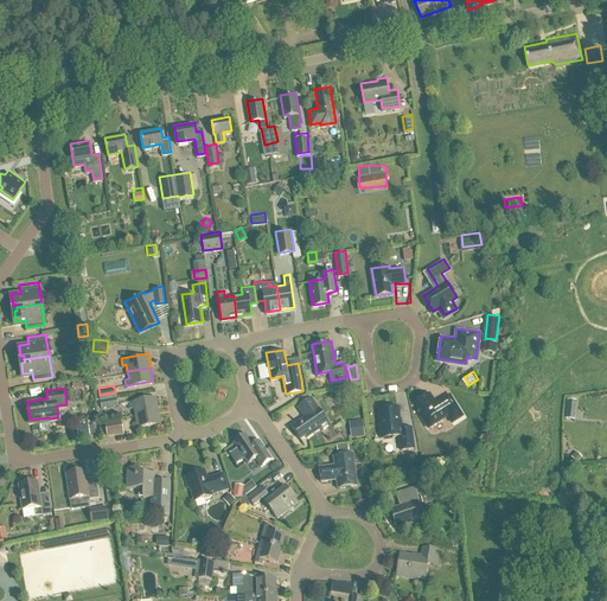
[(462,414),(449,392),(435,401),(429,391),(415,400),(422,410),(420,411),(428,426),(448,413),(452,420),(462,414)]
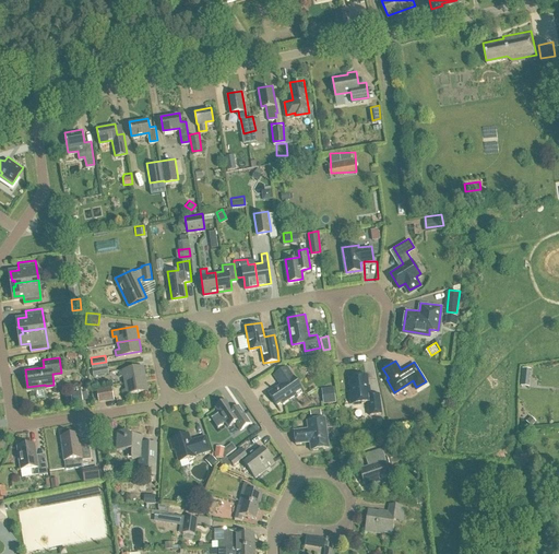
[(92,370),(93,373),(108,369),(106,362),(92,364),(87,365),(88,370),(92,370)]
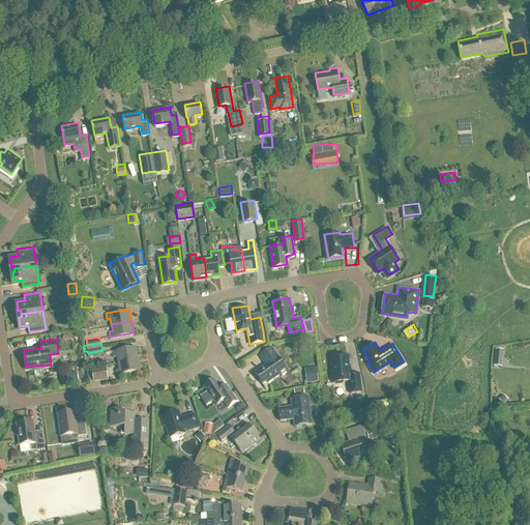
[(118,360),(138,356),(136,345),(112,349),(113,355),(117,354),(118,360)]
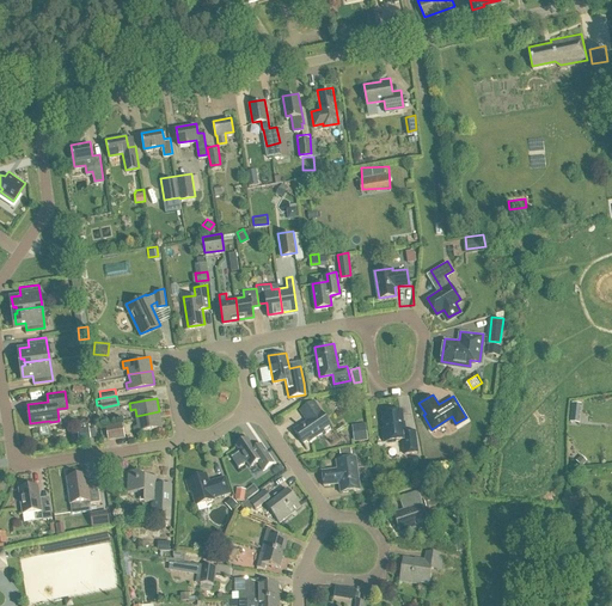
[(313,398),(300,408),(307,418),(294,428),(303,441),(308,438),(308,439),(323,429),(324,430),(332,426),(325,416),(313,398)]
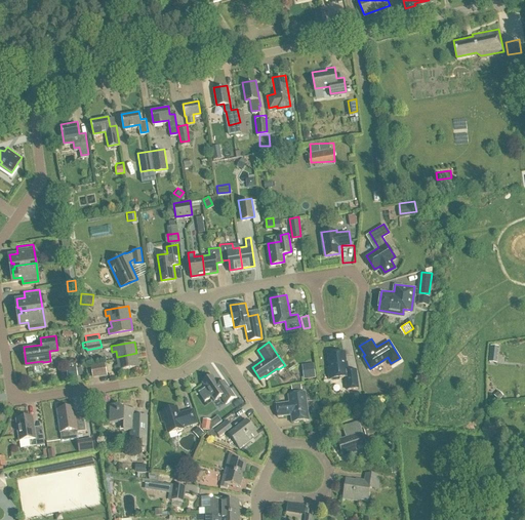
[(491,344),(490,353),(497,353),(498,345),(491,344)]
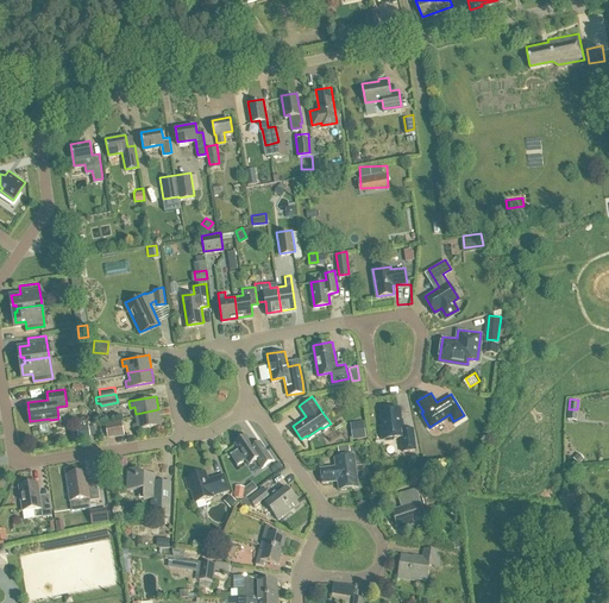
[(381,425),(383,438),(385,437),(387,438),(394,437),(395,435),(401,435),(403,450),(415,447),(412,426),(403,427),(402,421),(400,422),(399,407),(382,409),(383,424),(381,425)]
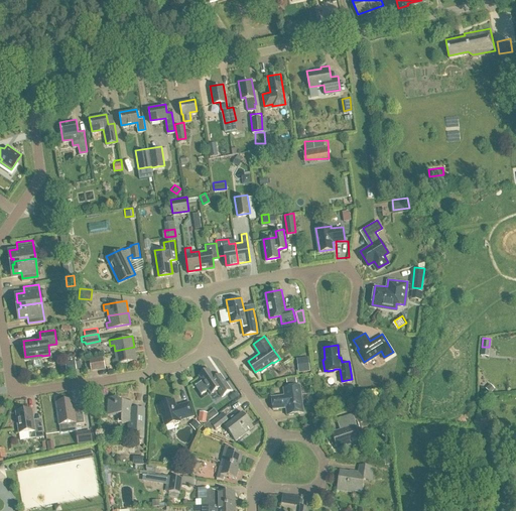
[(112,358),(113,363),(136,359),(134,347),(115,351),(116,357),(112,358)]
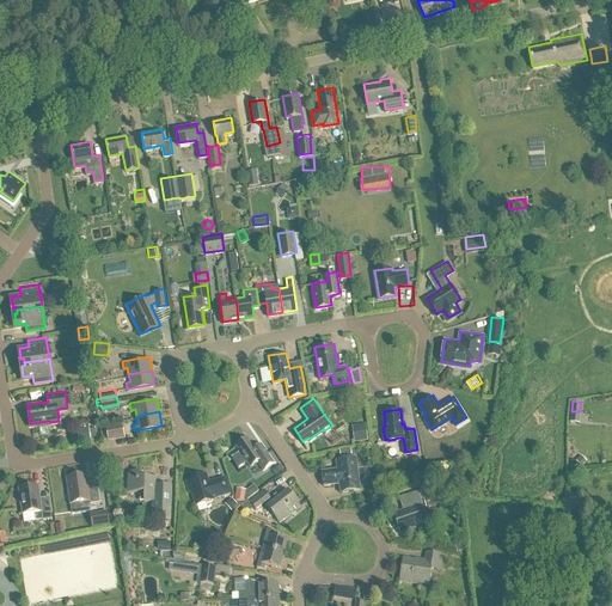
[(105,422),(108,436),(123,433),(121,420),(105,422)]
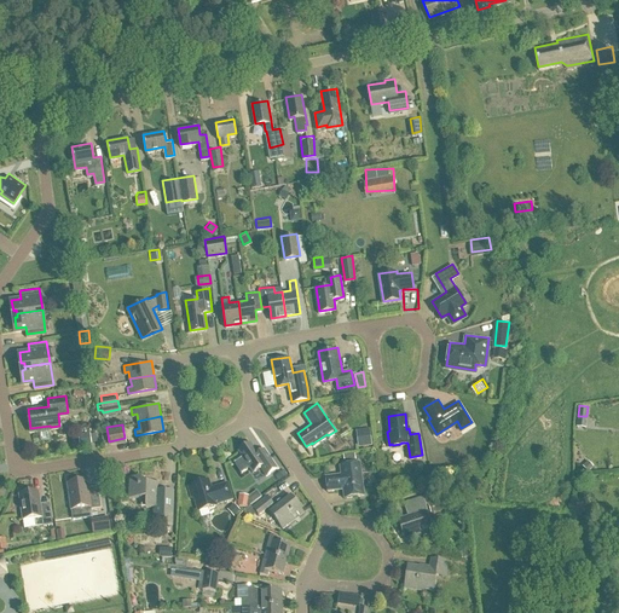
[(356,427),(357,444),(371,443),(369,426),(356,427)]
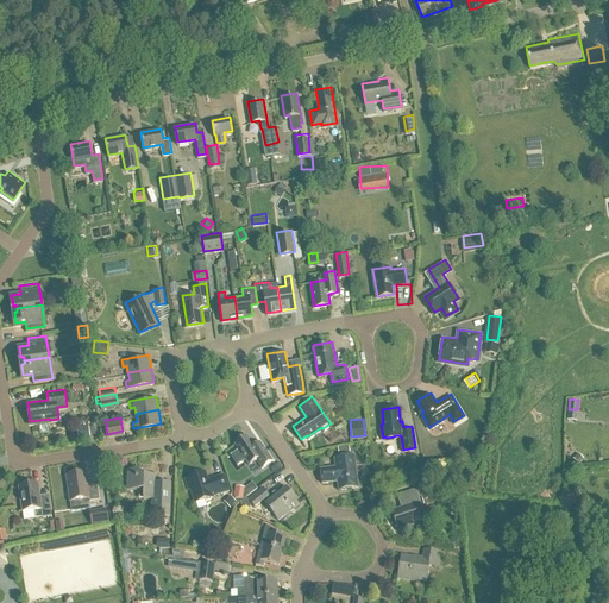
[(80,435),(90,434),(89,424),(77,426),(80,435)]
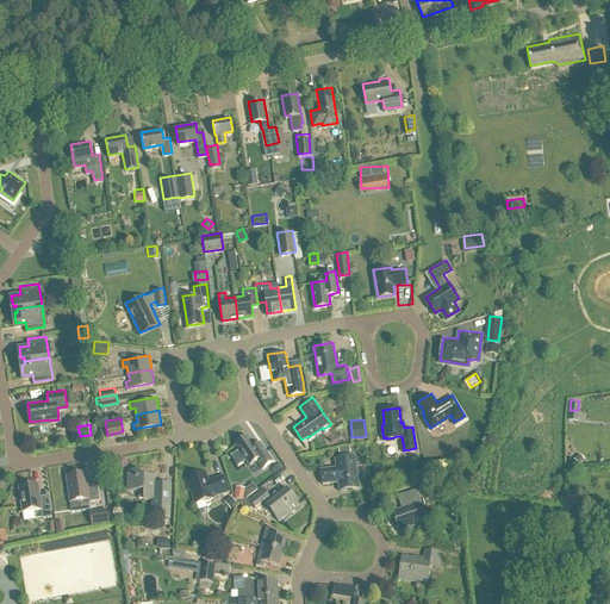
[(235,442),(249,462),(261,455),(266,464),(273,459),(262,443),(256,448),(247,434),(235,442)]
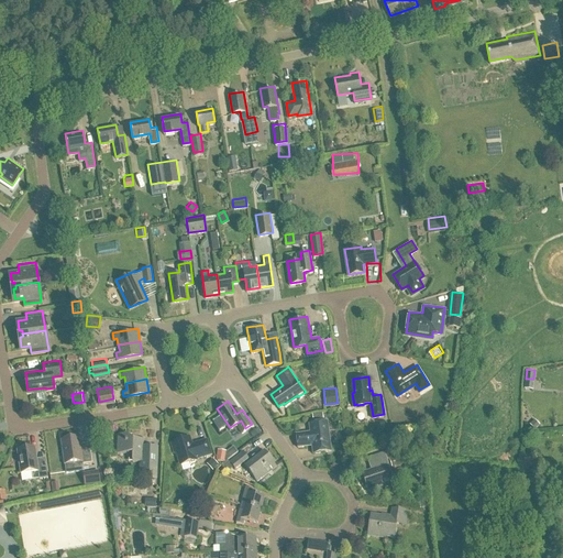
[(311,444),(312,451),(331,448),(328,419),(309,422),(310,429),(296,431),(297,445),(311,444)]
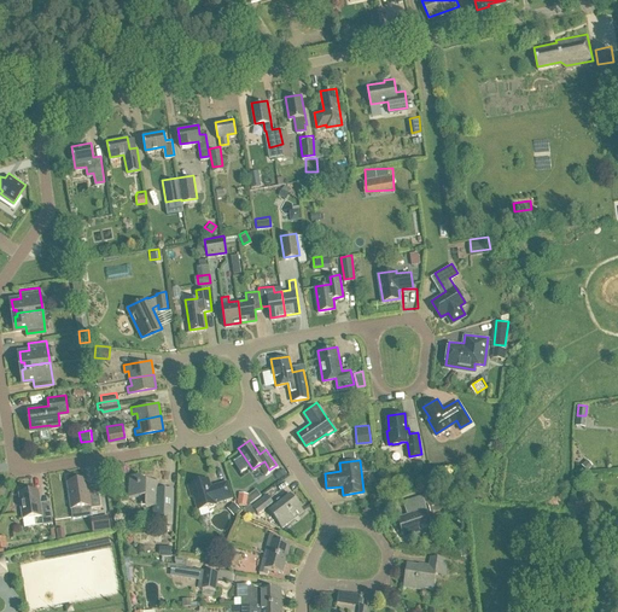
[(156,520),(173,520),(173,510),(174,488),(164,487),(164,495),(158,495),(158,479),(143,479),(143,474),(129,474),(129,495),(146,496),(145,503),(156,503),(156,520)]
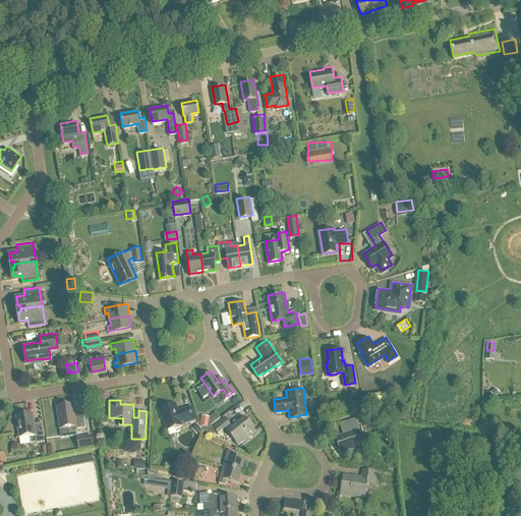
[(60,426),(76,424),(76,426),(85,425),(83,411),(75,412),(73,402),(57,405),(60,426)]
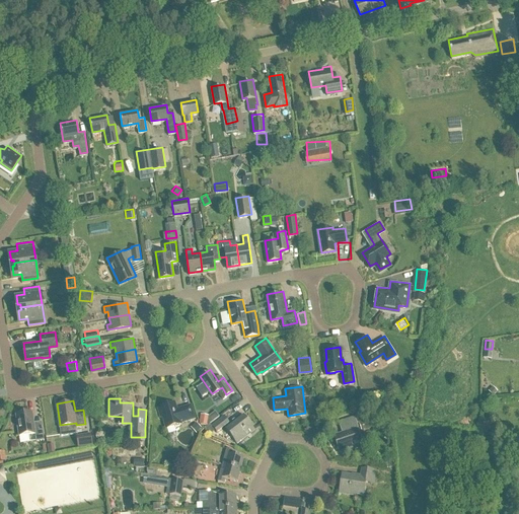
[(180,420),(195,416),(191,402),(176,407),(174,400),(167,402),(167,404),(162,406),(164,413),(162,414),(166,426),(181,422),(180,420)]
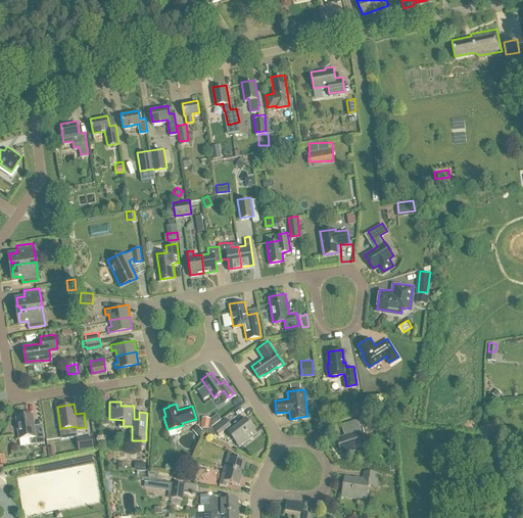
[(200,421),(206,422),(208,425),(220,416),(216,411),(210,416),(201,414),(200,421)]
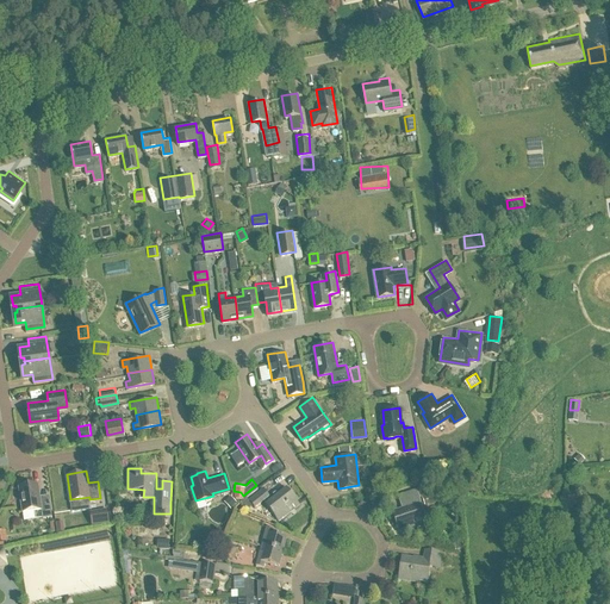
[(41,506),(42,516),(53,515),(50,498),(41,499),(38,481),(19,484),(23,510),(41,506)]
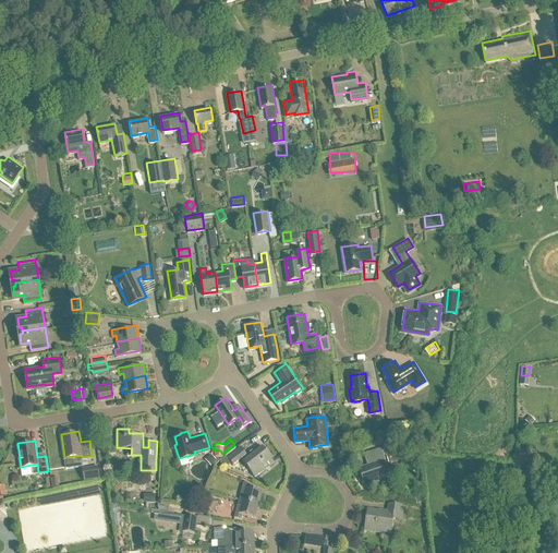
[(240,444),(227,455),(232,463),(241,456),(242,458),(242,459),(254,475),(274,459),(262,444),(247,455),(245,453),(246,452),(240,444)]
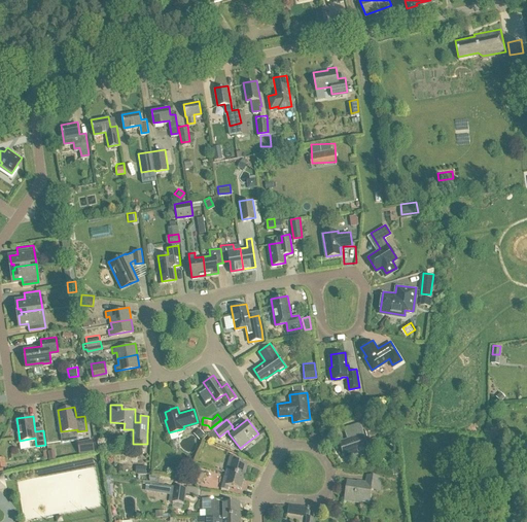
[(345,457),(354,454),(353,453),(365,449),(360,435),(364,433),(362,427),(361,425),(359,420),(344,426),(348,438),(339,441),(341,446),(345,457)]
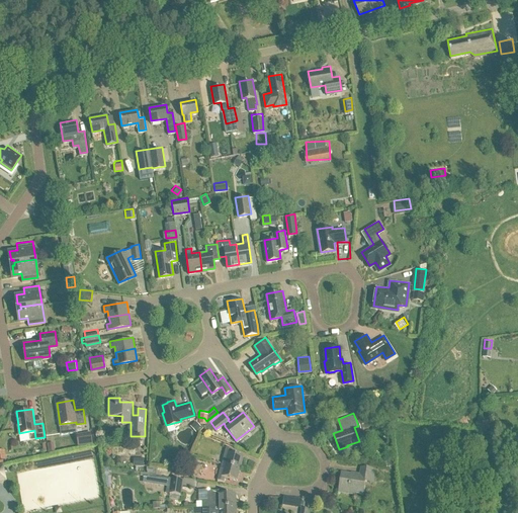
[(199,423),(194,418),(188,423),(194,428),(199,423)]
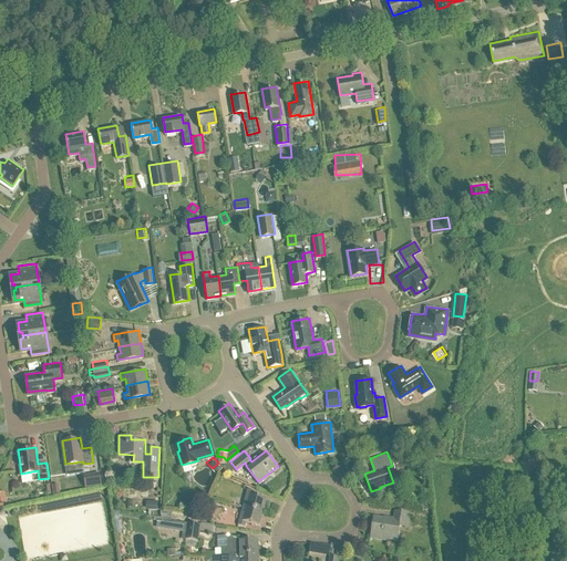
[(83,473),(84,485),(101,482),(100,470),(83,473)]
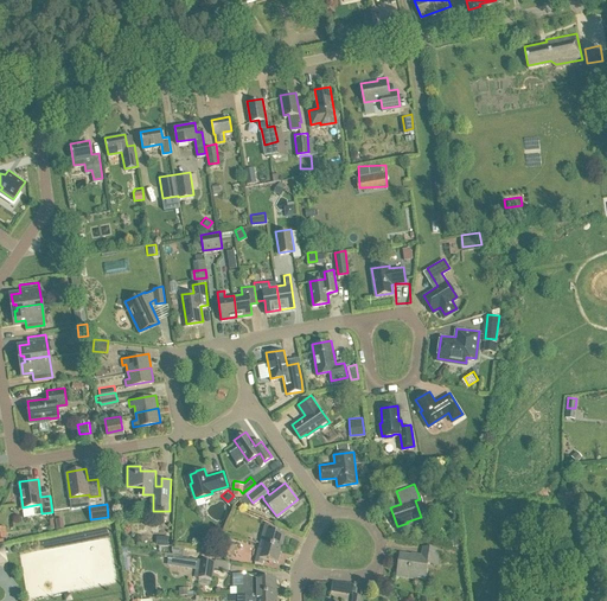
[(264,522),(260,541),(281,547),(285,532),(270,529),(272,523),(264,522)]
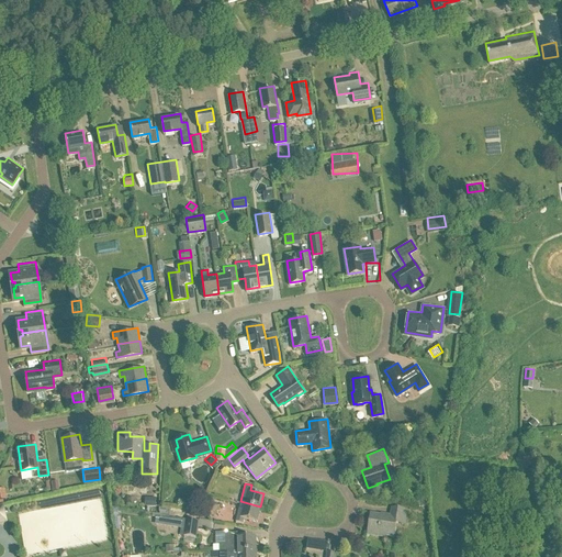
[(143,501),(154,502),(154,492),(143,492),(143,501)]
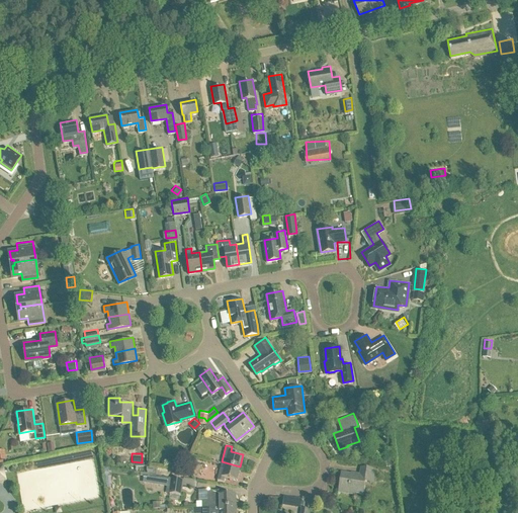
[(218,478),(224,480),(225,475),(237,478),(240,466),(222,461),(218,478)]
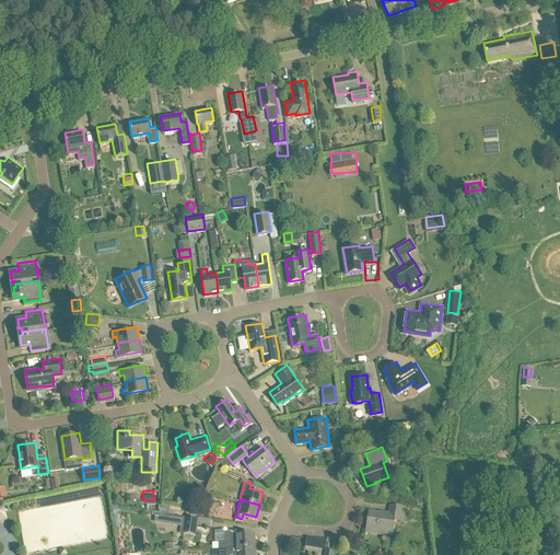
[(391,504),(389,512),(369,509),(365,529),(384,532),(384,531),(392,532),(394,518),(403,519),(405,506),(391,504)]
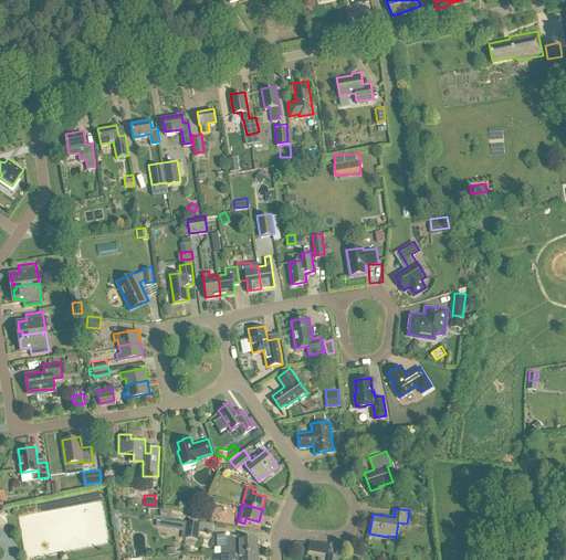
[(170,515),(169,522),(169,525),(182,527),(181,535),(199,537),(201,519),(170,515)]
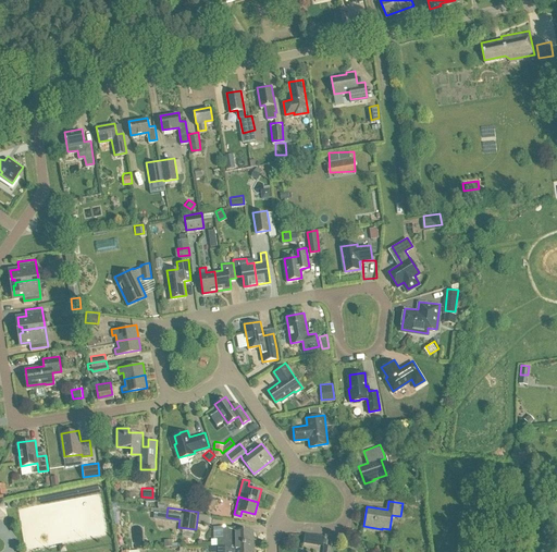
[(218,543),(252,542),(251,529),(240,529),(240,526),(224,526),(224,537),(218,537),(218,543)]
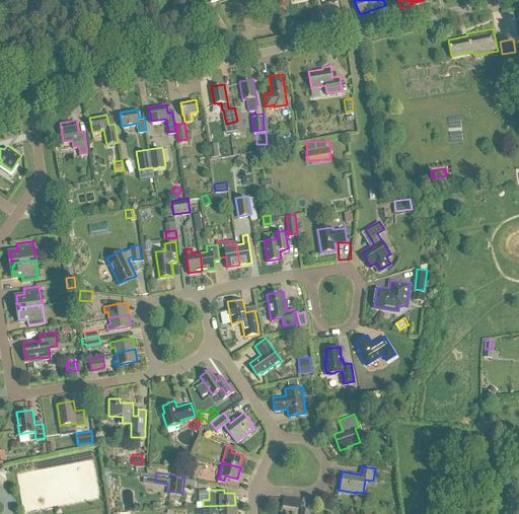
[(234,513),(235,505),(203,506),(204,511),(216,511),(216,513),(234,513)]
